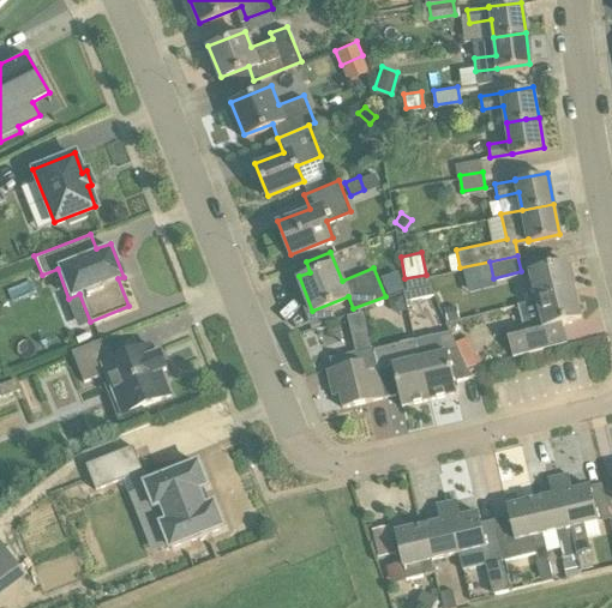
[(535,298),(574,288),(567,259),(528,269),(535,298)]
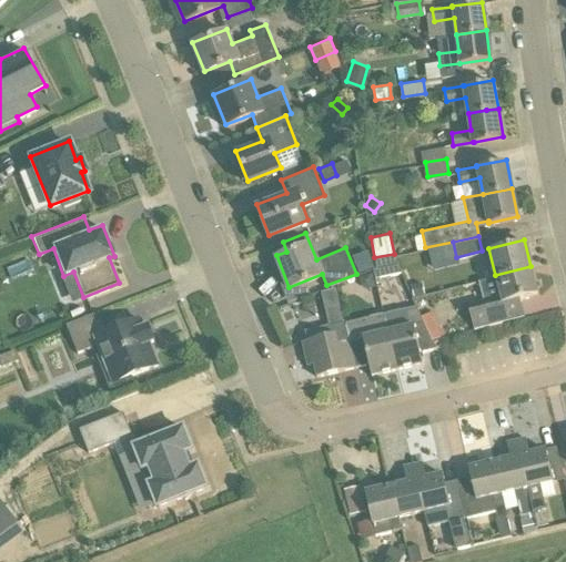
[(351,254),(357,271),(373,265),(366,248),(351,254)]
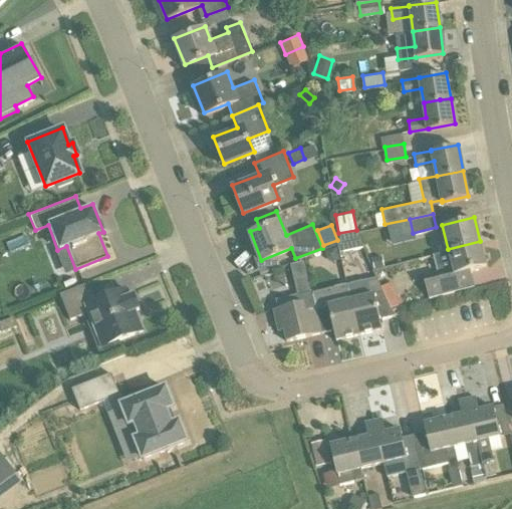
[(480,241),(448,249),(434,252),(439,270),(426,273),(431,295),(454,290),(450,273),(454,272),(455,273),(486,265),(480,241)]
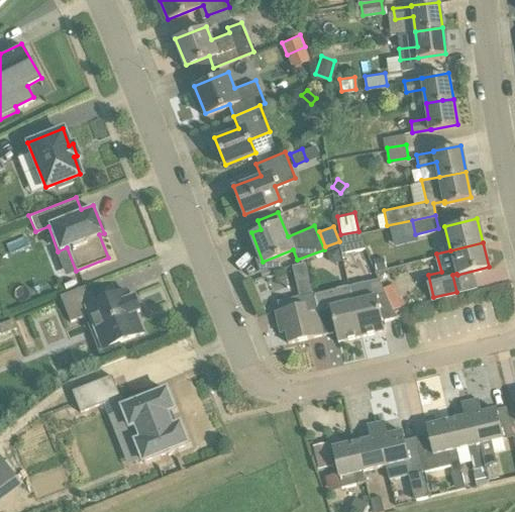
[(324,249),(326,256),(332,260),(341,258),(337,244),(324,249)]
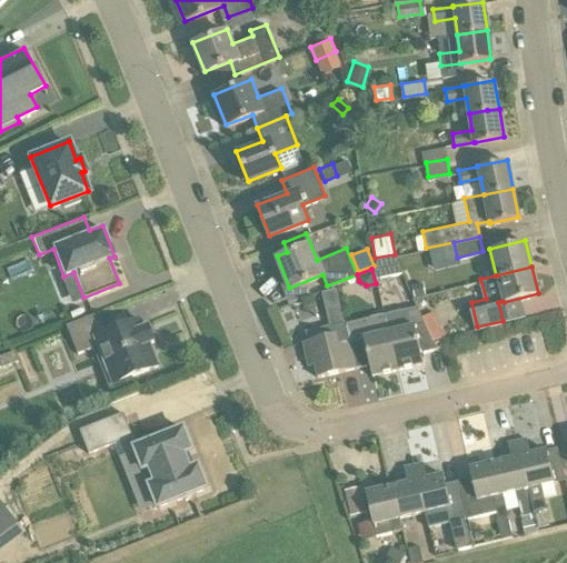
[(421,280),(410,282),(413,294),(424,292),(421,280)]
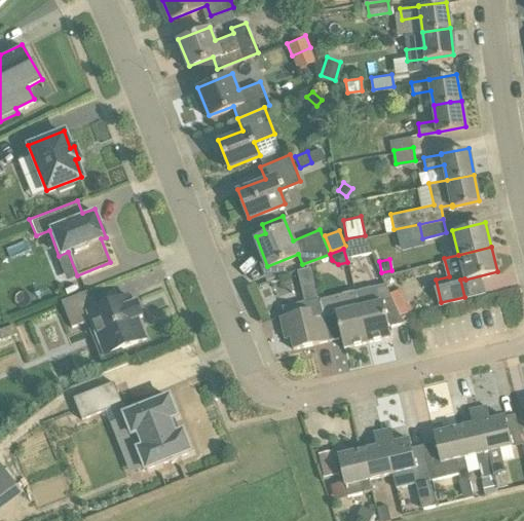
[(311,264),(297,267),(301,283),(314,280),(311,264)]
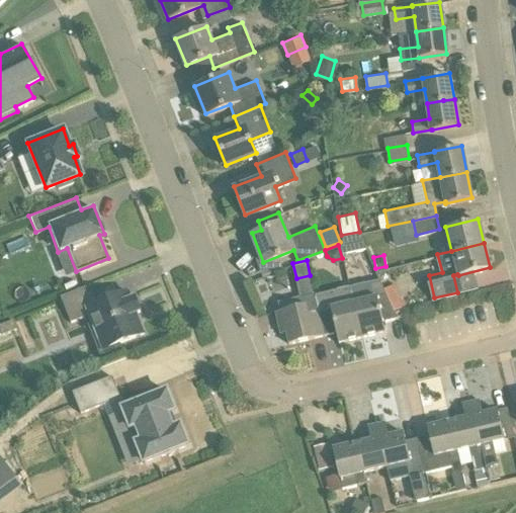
[(385,330),(382,320),(397,316),(378,277),(349,284),(360,335),(385,330)]
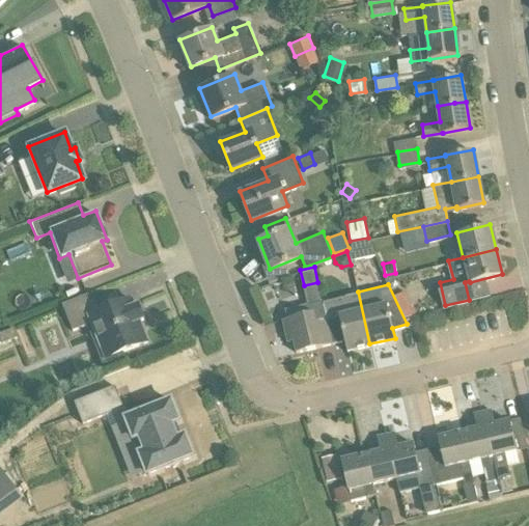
[(129,297),(99,309),(90,291),(60,303),(71,329),(84,323),(101,364),(123,355),(122,352),(147,341),(138,320),(141,317),(136,304),(132,305),(129,297)]
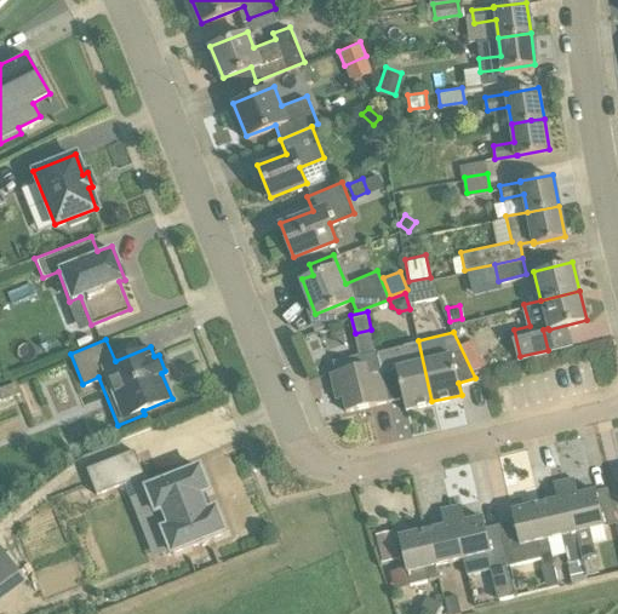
[(431,401),(418,340),(376,350),(381,371),(388,399),(401,396),(404,408),(431,401)]
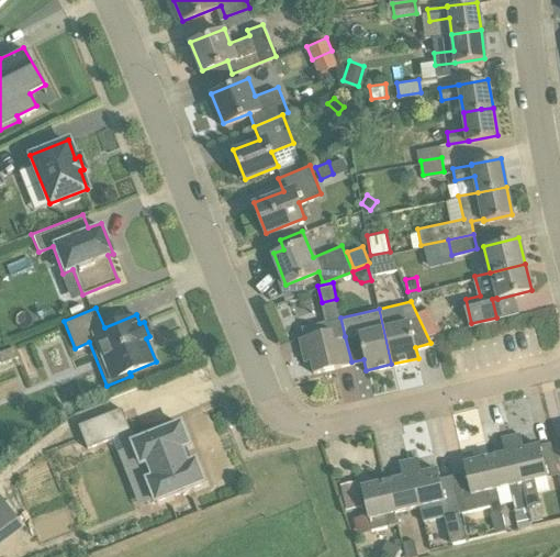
[(351,361),(345,336),(333,338),(331,329),(298,336),(301,352),(301,353),(302,353),(303,360),(310,358),(313,371),(351,361)]
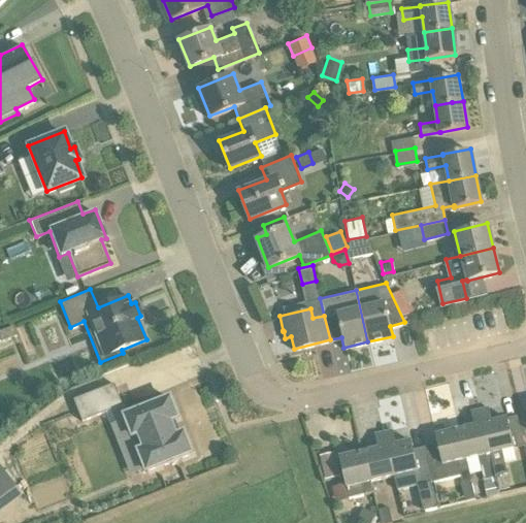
[(11,325),(0,328),(0,340),(15,334),(11,325)]
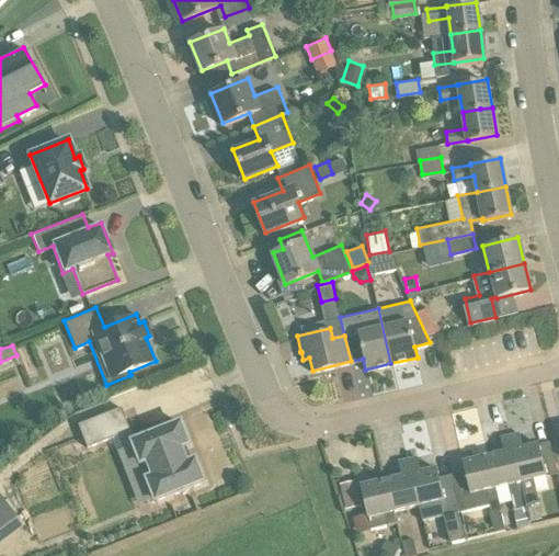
[(121,404),(77,420),(86,443),(129,427),(121,404)]
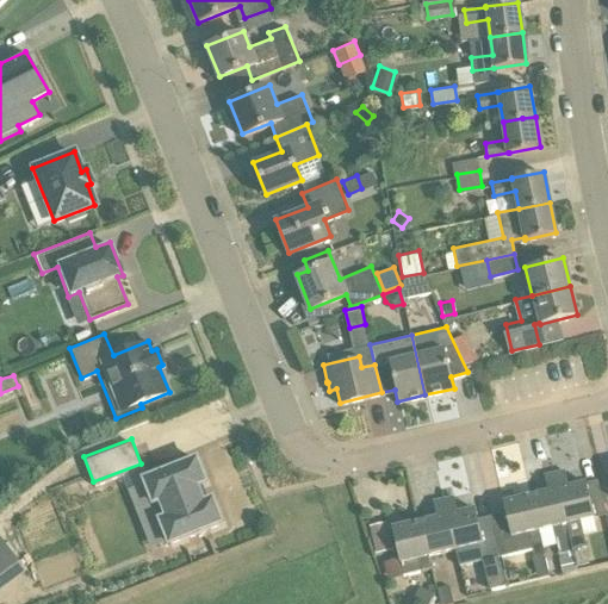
[(194,485),(204,481),(194,458),(142,478),(152,502),(157,499),(165,516),(159,518),(167,542),(219,522),(210,498),(202,502),(194,485)]
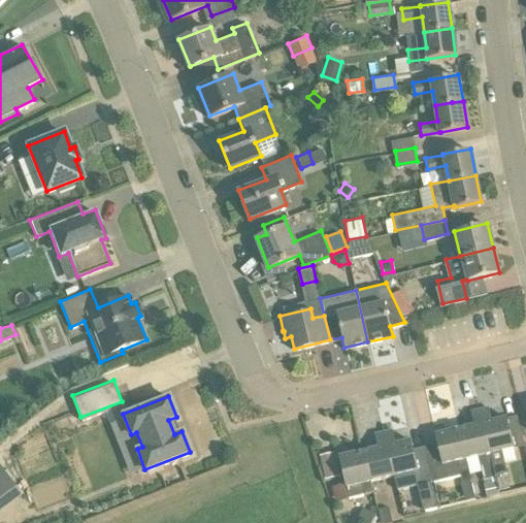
[(494,474),(505,471),(506,470),(501,448),(513,446),(505,416),(490,419),(487,404),(479,406),(494,474)]
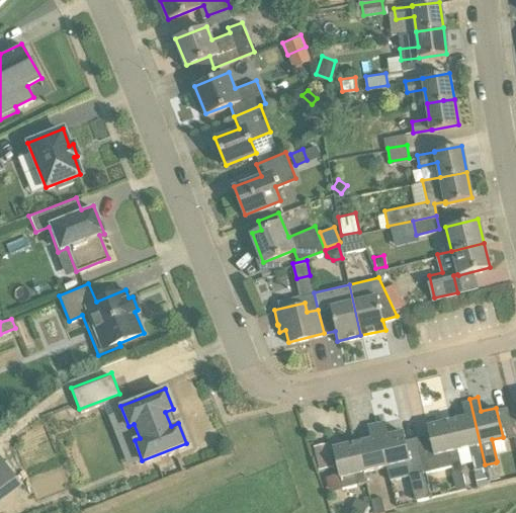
[(456,447),(467,445),(473,467),(485,464),(469,399),(460,401),(463,415),(450,418),(456,447)]
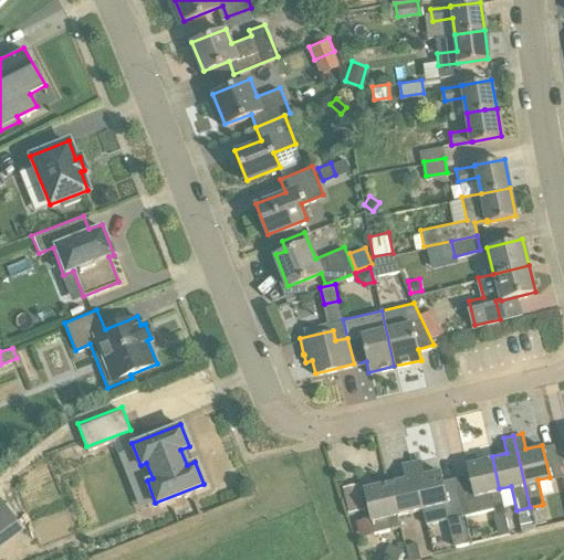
[(550,477),(560,475),(552,442),(542,445),(550,477)]
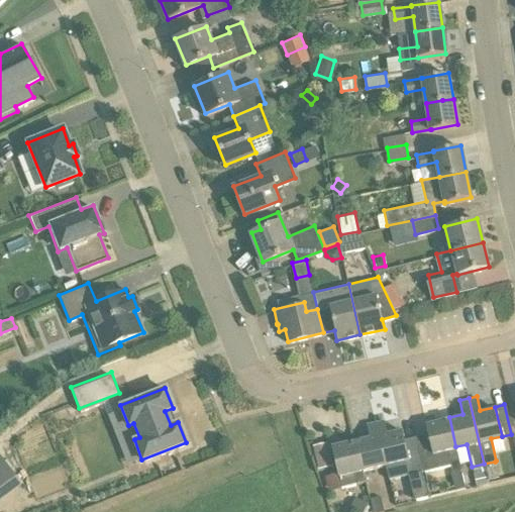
[(423,470),(449,464),(451,471),(460,469),(455,446),(449,417),(424,423),(431,451),(419,454),(423,470)]
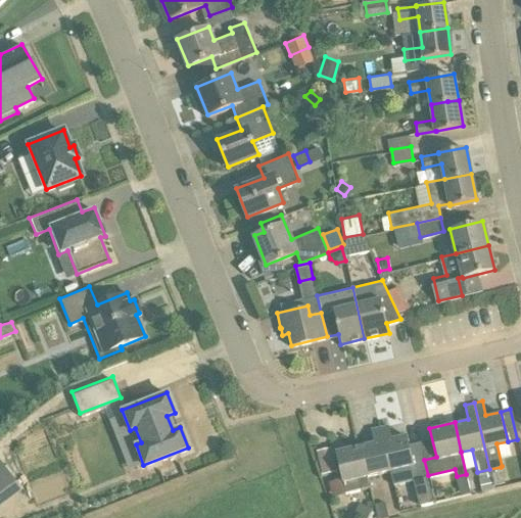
[(378,425),(389,469),(392,482),(413,478),(420,504),(431,501),(425,475),(428,475),(424,460),(420,440),(408,442),(406,433),(390,437),(387,423),(378,425)]
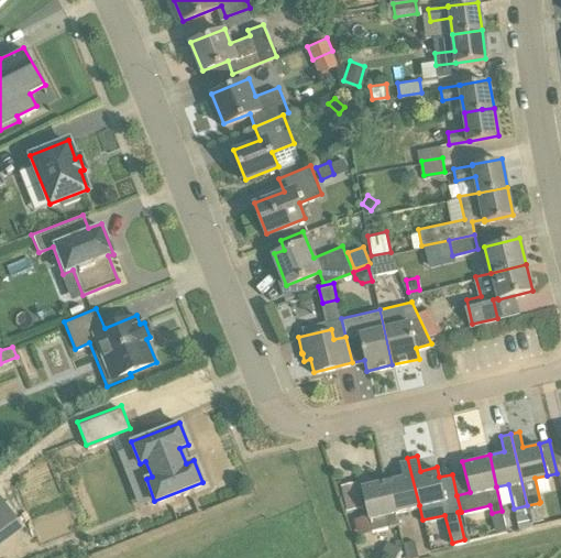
[(394,511),(419,505),(407,458),(398,460),(402,476),(386,479),(394,511)]
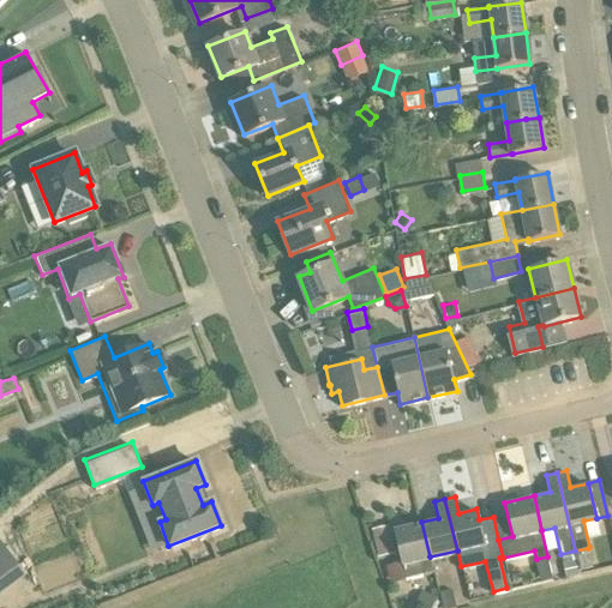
[(390,522),(376,525),(382,549),(395,546),(390,522)]
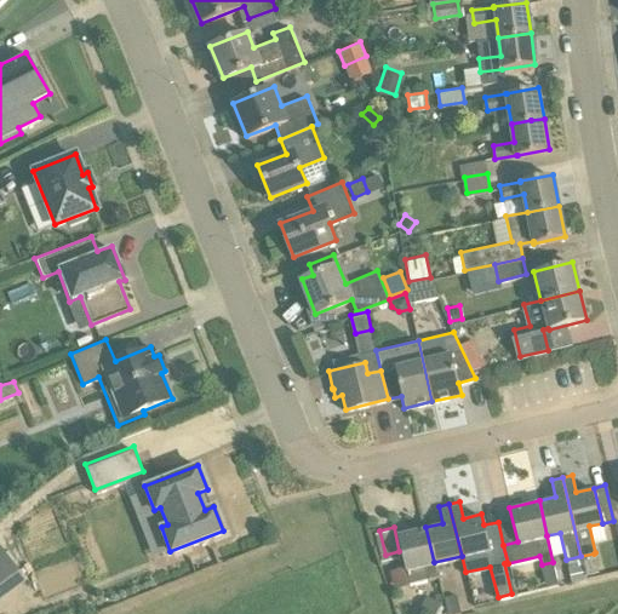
[(396,534),(404,564),(408,583),(438,575),(434,562),(425,527),(396,534)]
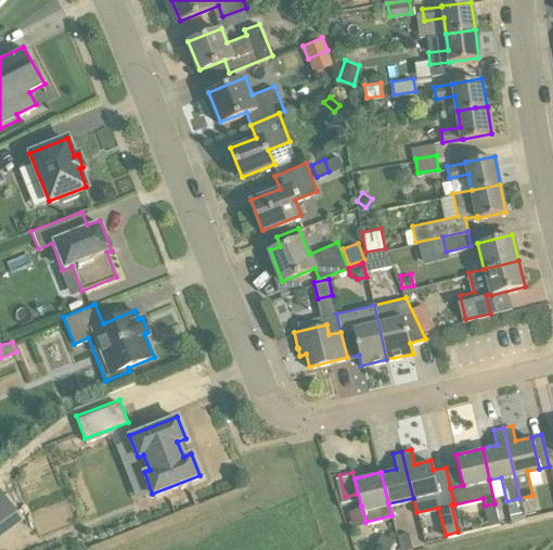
[(3,487),(0,489),(0,535),(25,516),(3,487)]
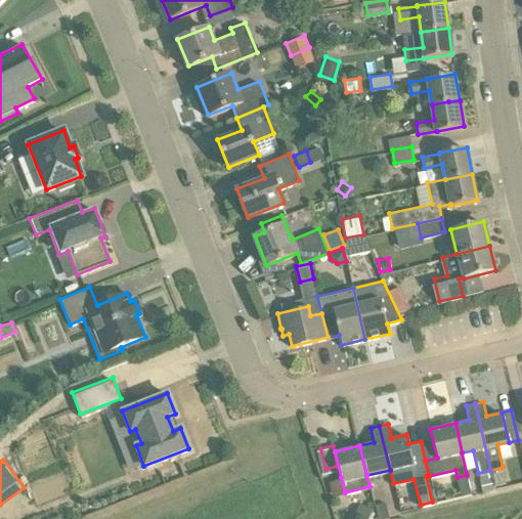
[(481,490),(493,487),(490,476),(479,478),(481,490)]
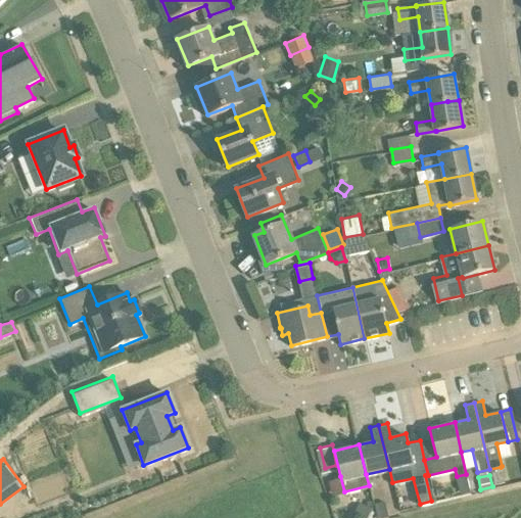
[(373,502),(377,517),(378,517),(388,516),(384,500),(373,502)]
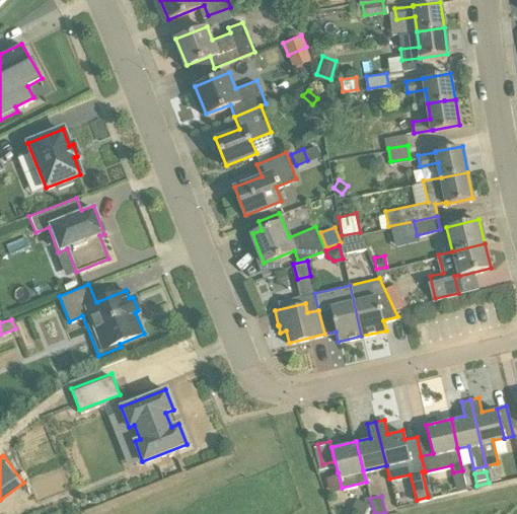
[(360,513),(362,513),(368,504),(357,498),(351,509),(360,513)]
